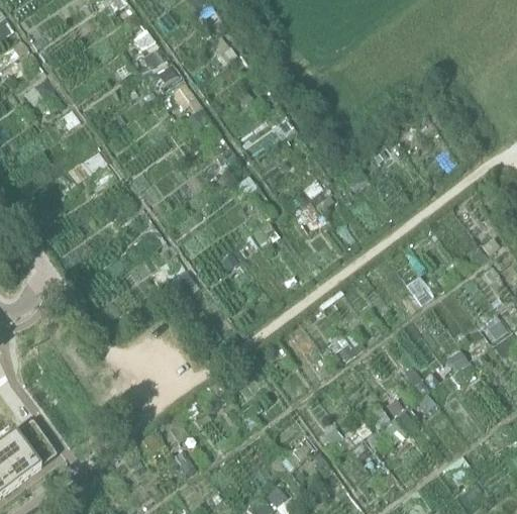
[(189,0),(196,9),(207,1),(206,0),(189,0)]
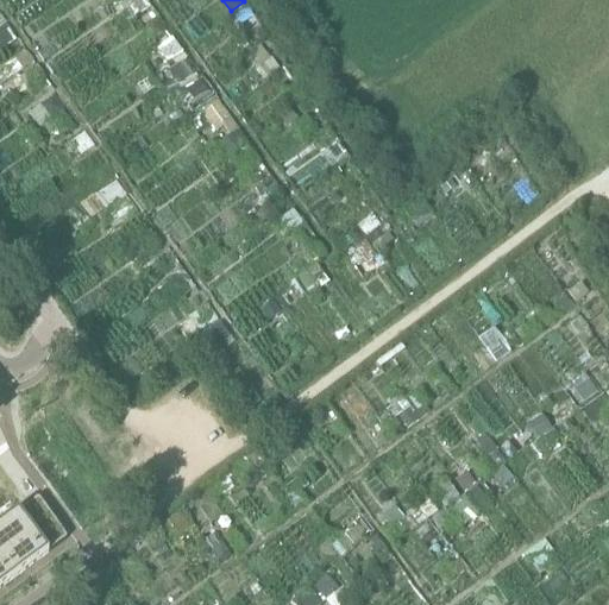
[(240,23),(253,16),(248,5),(234,12),(240,23)]
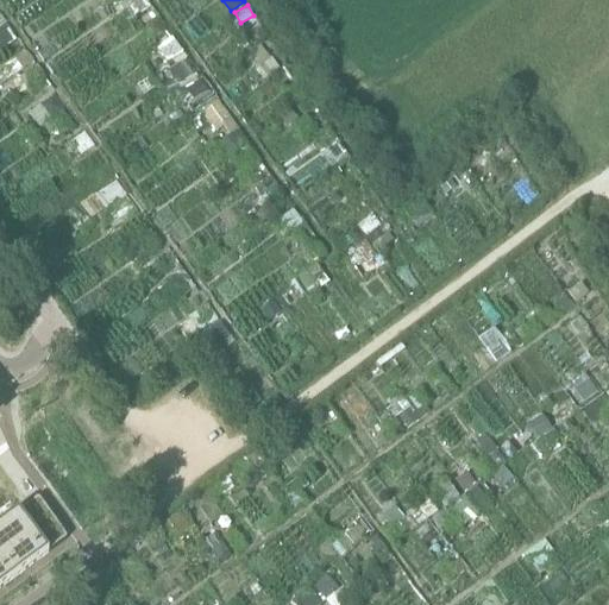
[(156,16),(145,23),(154,36),(164,29),(163,25),(156,16)]
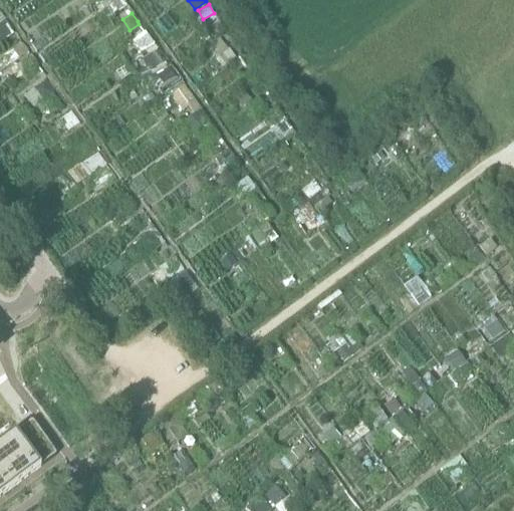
[(3,21),(0,23),(0,39),(10,32),(3,21)]
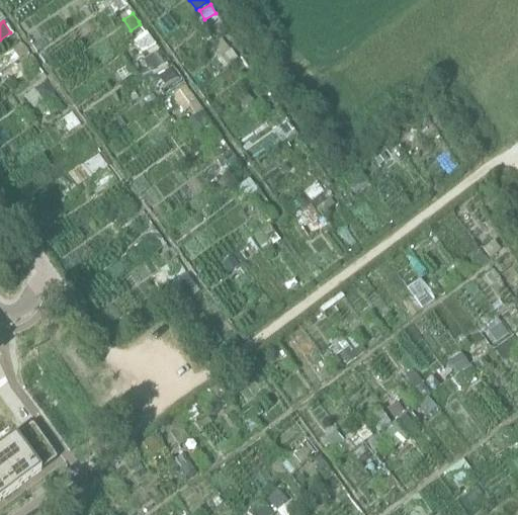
[(137,38),(135,40),(142,52),(154,43),(147,31),(137,37),(137,38)]
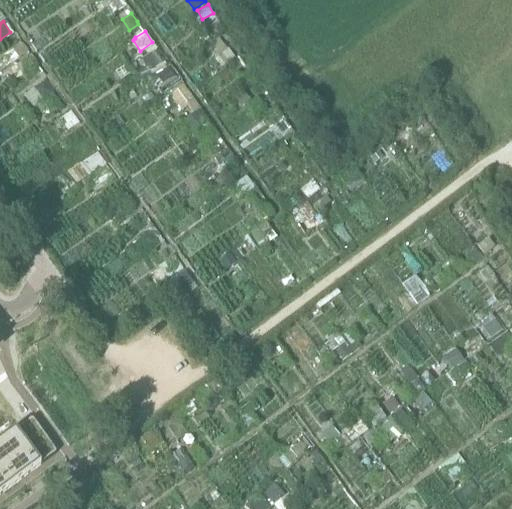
[(228,43),(218,32),(207,42),(216,53),(228,43)]
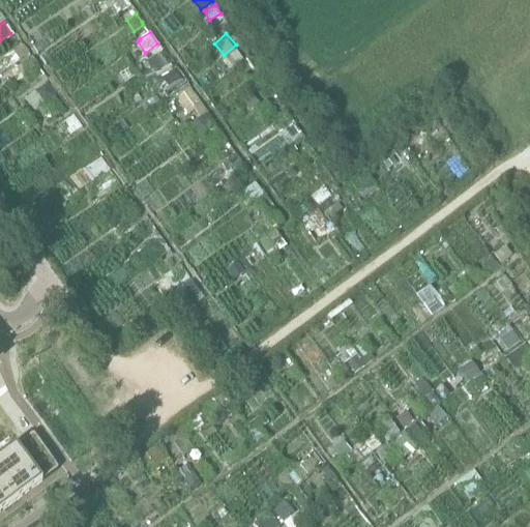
[(244,55),(237,47),(231,52),(238,61),(244,55)]
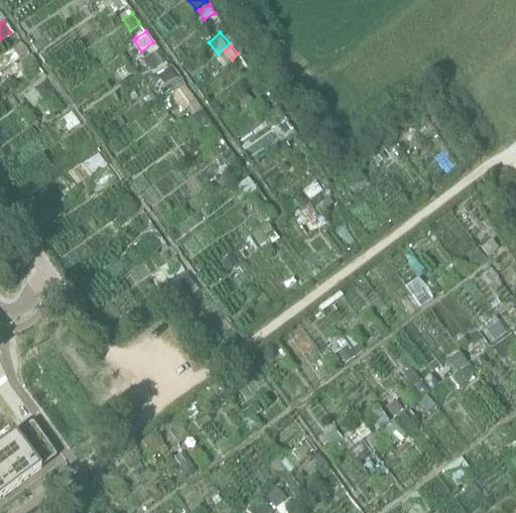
[(166,65),(158,52),(145,60),(153,73),(166,65)]
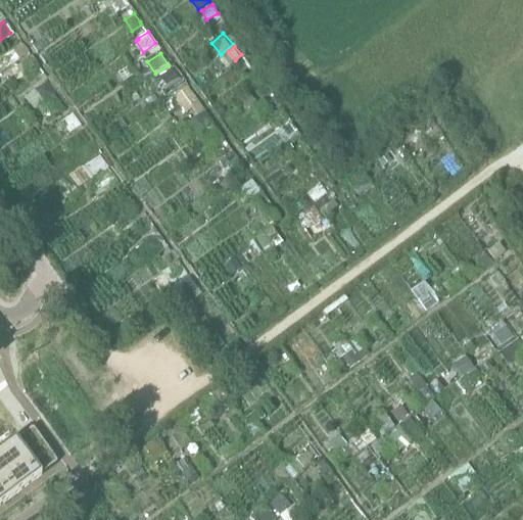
[(245,57),(239,62),(244,69),(250,64),(245,57)]
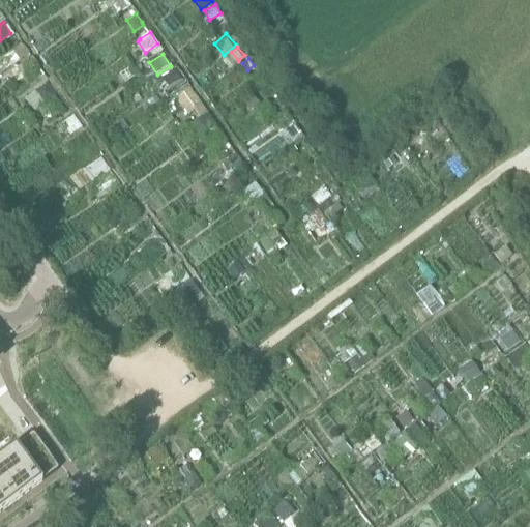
[(174,68),(162,76),(173,91),(184,83),(174,68)]
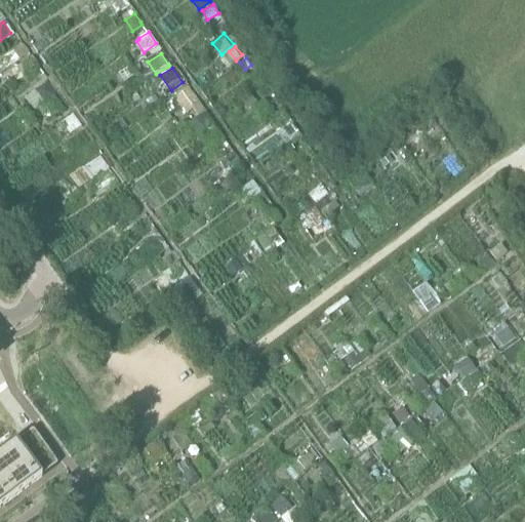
[(35,90),(43,101),(54,92),(46,82),(35,90)]
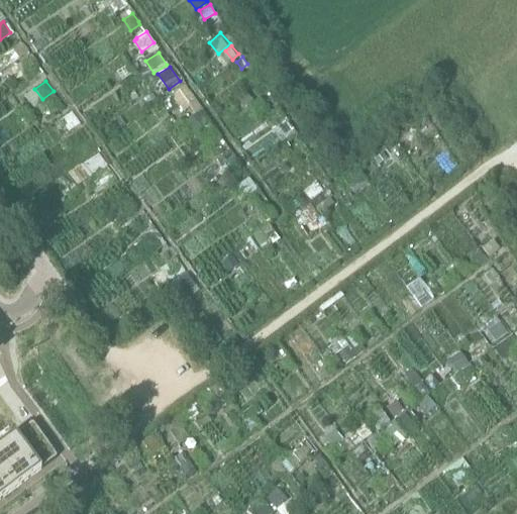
[(186,84),(173,94),(182,106),(195,96),(186,84)]
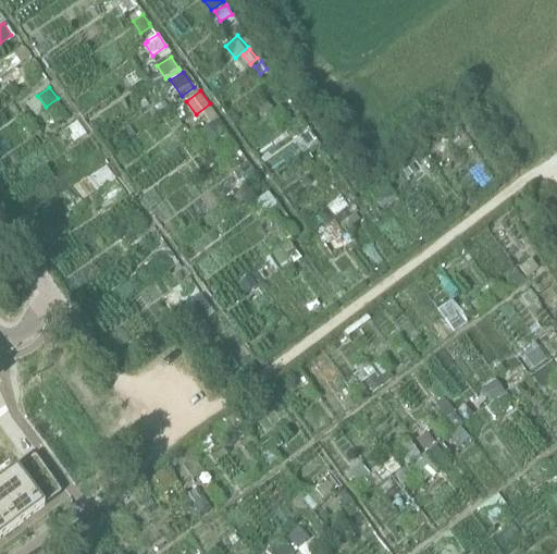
[(272,107),(267,100),(265,101),(264,99),(256,106),(264,117),(272,110),(271,109),(272,107)]
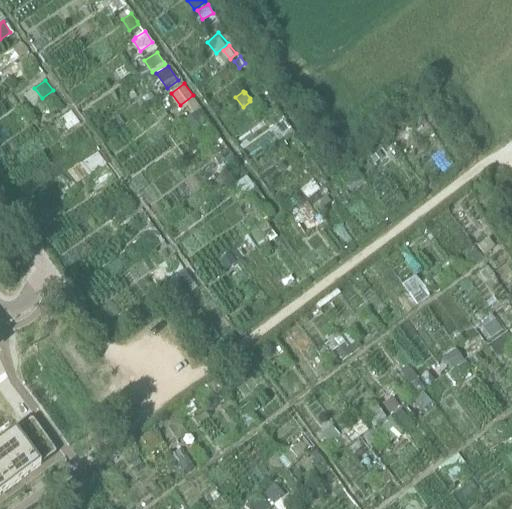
[(44,101),(42,102),(43,103),(47,109),(49,108),(52,112),(53,112),(62,106),(55,95),(54,94),(49,98),(47,100),(44,101)]
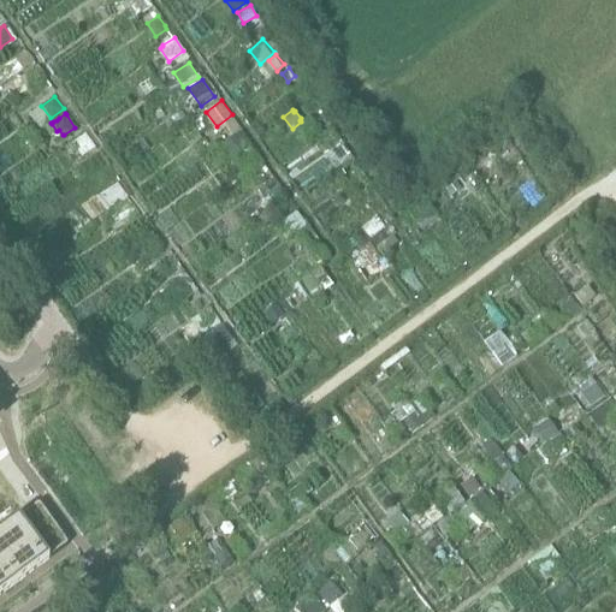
[(226,138),(229,141),(236,153),(250,143),(241,129),(240,130),(229,137),(226,138)]
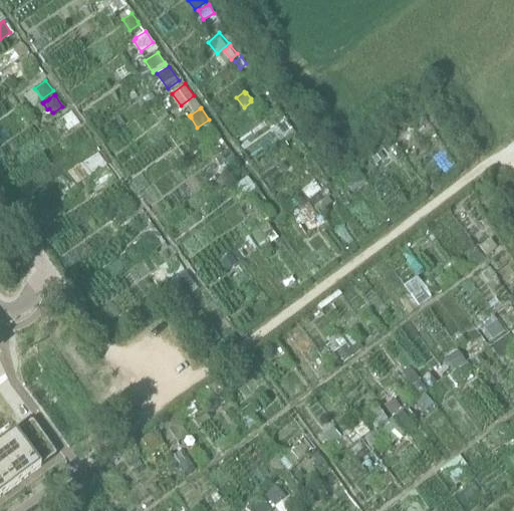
[(79,120),(71,109),(60,117),(67,129),(79,120)]
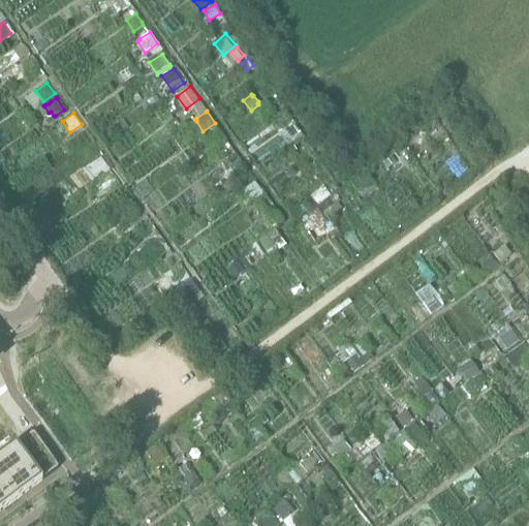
[(219,130),(215,133),(221,142),(225,137),(219,130)]
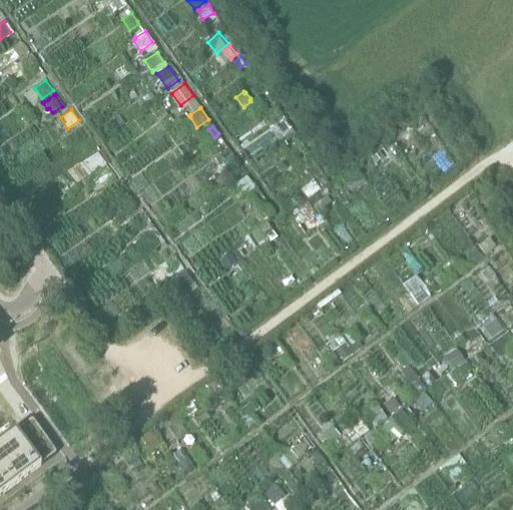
[(371,156),(375,161),(384,155),(379,149),(371,156)]
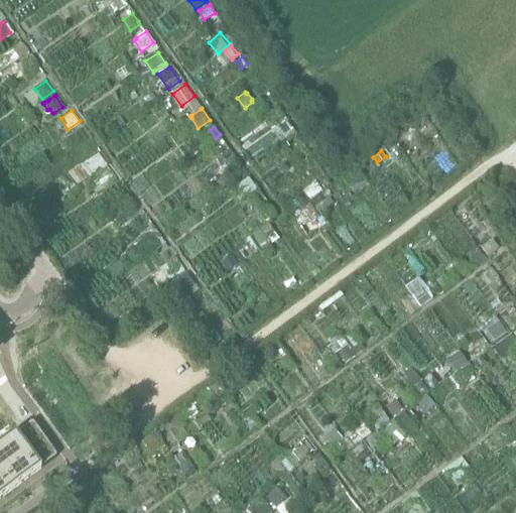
[(89,177),(105,165),(108,164),(99,151),(80,164),(89,177)]
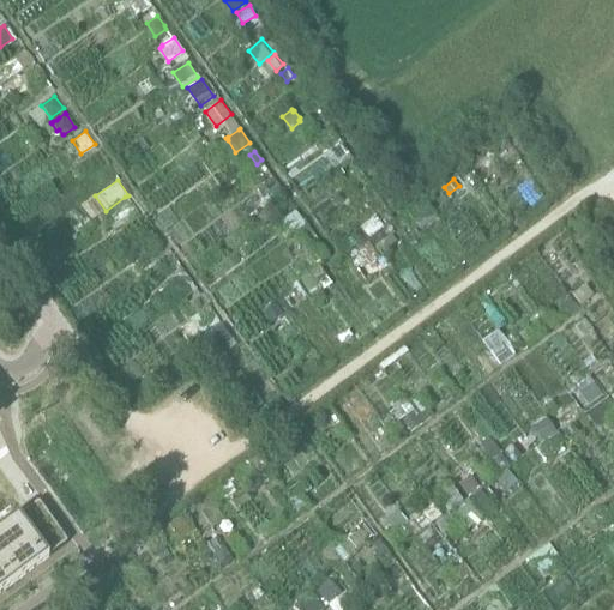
[(106,211),(100,215),(110,230),(136,212),(125,197),(106,211)]
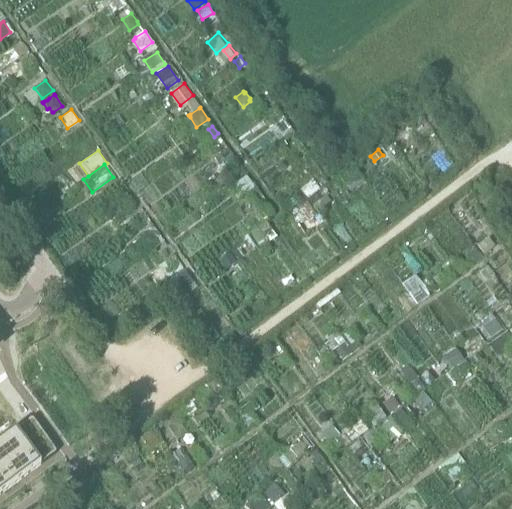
[(356,167),(341,176),(348,187),(362,178),(356,167)]
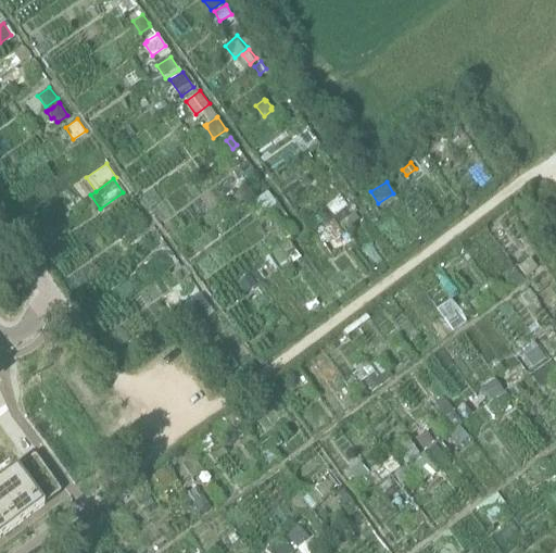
[(267,190),(255,200),(264,211),(276,202),(267,190)]
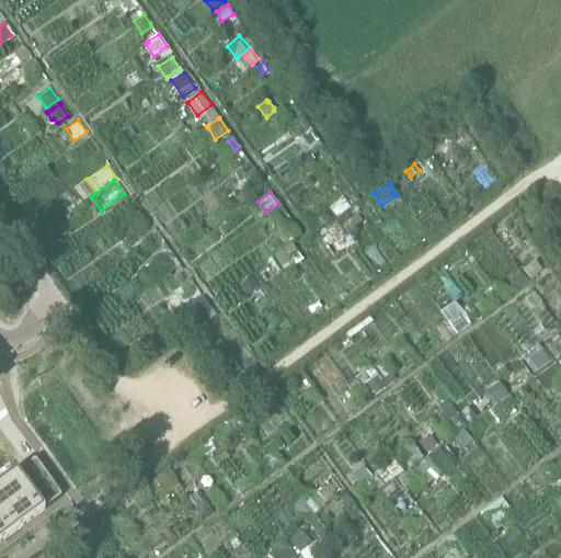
[(352,202),(343,193),(330,206),(339,214),(352,202)]
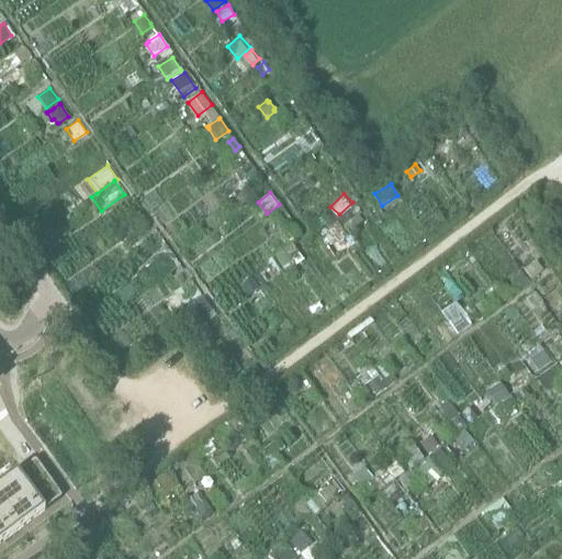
[(344,225),(357,215),(360,220),(363,216),(361,213),(355,205),(338,219),(344,225)]
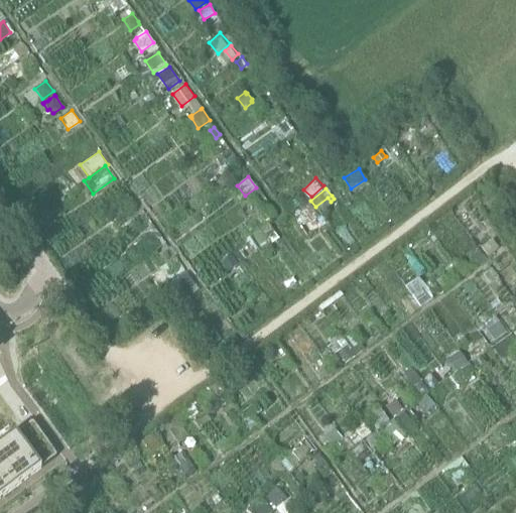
[(309,202),(294,211),(303,225),(317,216),(309,202)]
